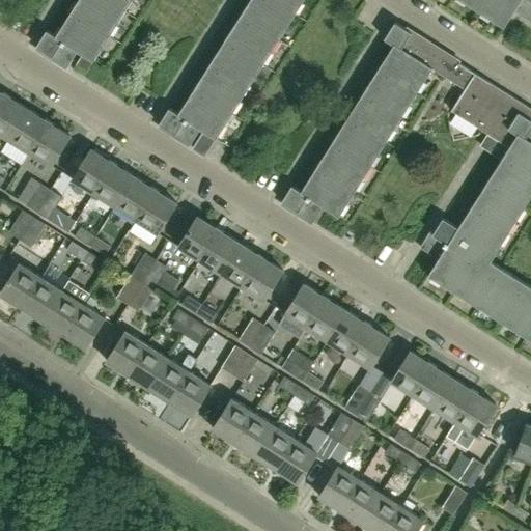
[(78,0),(56,36),(47,31),(36,47),(70,67),(79,51),(94,61),(133,0),(78,0)]
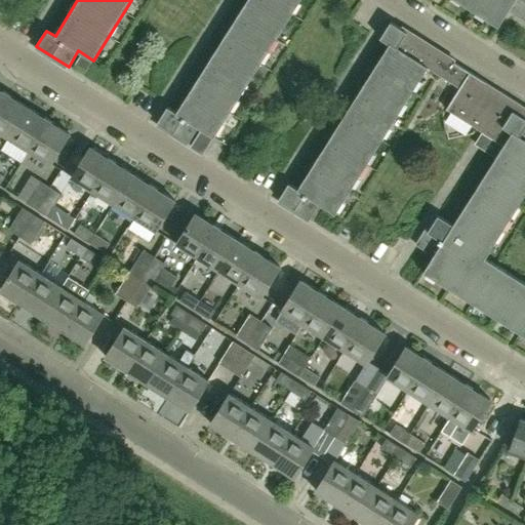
[(249,0),(177,113),(168,108),(158,124),(190,144),(199,128),(202,130),(192,146),(204,154),(214,137),(303,0),(249,0)]
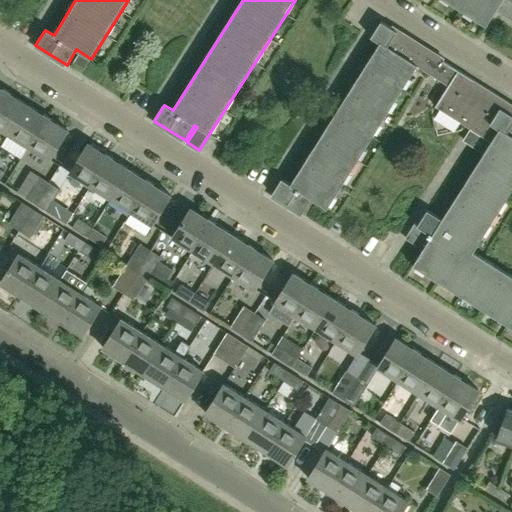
[(511,0),(444,0),(486,27),(496,11),(510,20),(511,16),(511,0)]
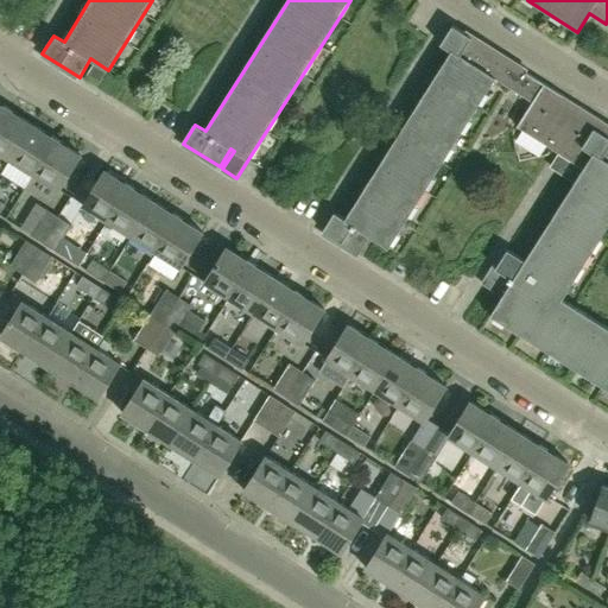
[(454,25),(442,44),(453,51),(346,219),(335,213),(323,232),(359,254),(371,235),(390,247),(496,80),(533,102),(519,126),(559,152),(584,168),(583,170),(575,182),(525,260),(508,249),(485,285),(504,297),(492,316),(607,390),(607,329),(561,299),(607,225),(607,135),(599,130),(605,121),(454,25)]
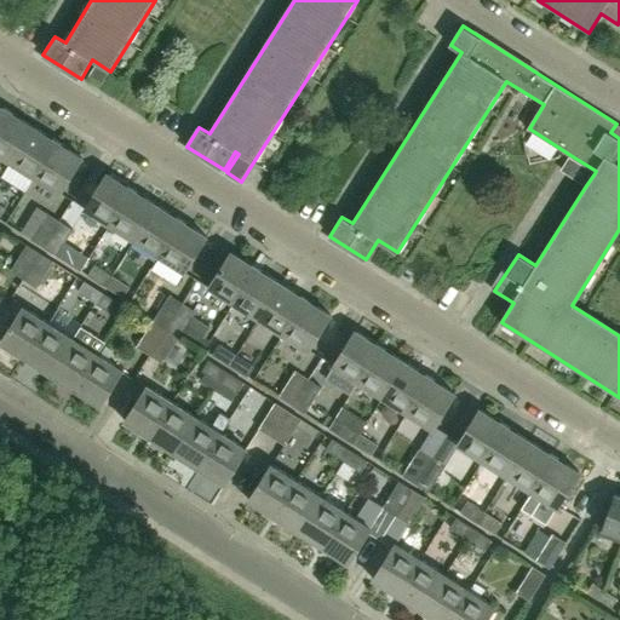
[(34,127),(9,112),(0,125),(0,156),(11,164),(34,127)]
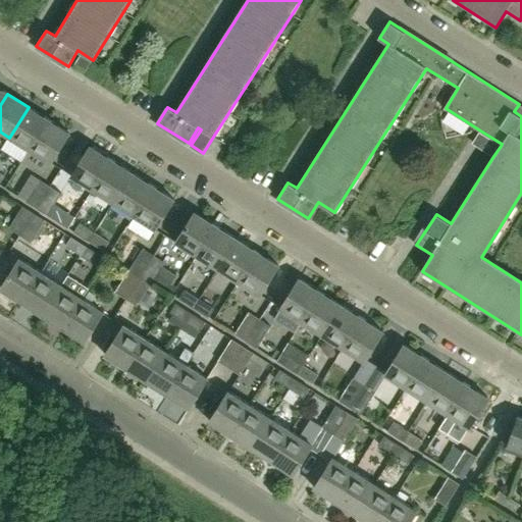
[(29,107),(9,138),(30,151),(49,120),(29,107)]
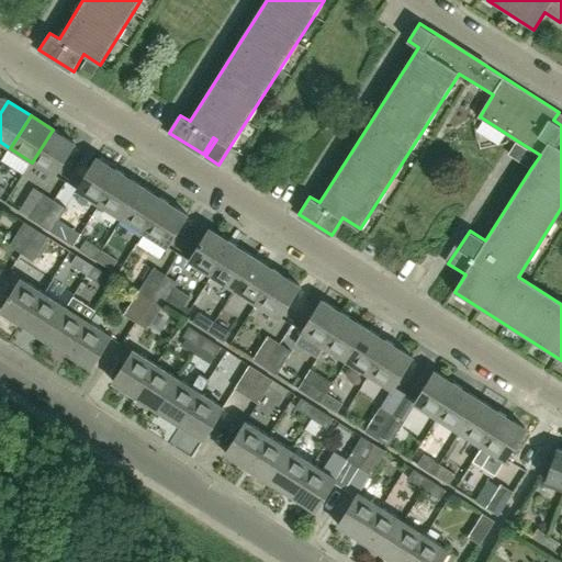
[(75,144),(53,130),(32,163),(55,177),(75,144)]
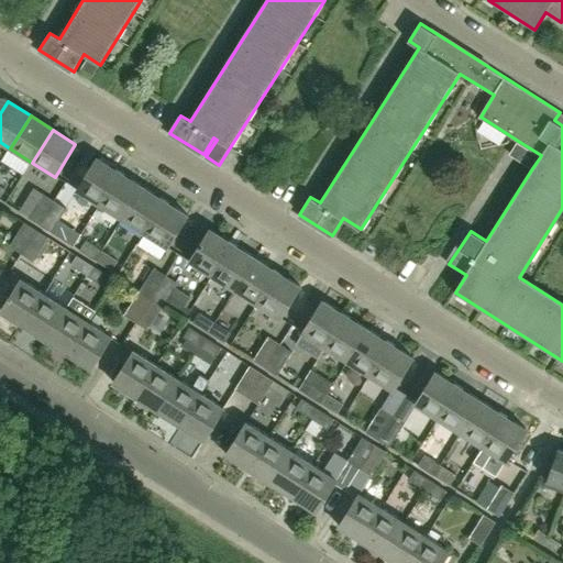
[(523,146),(518,154),(520,161),(532,168),(540,157),(523,146)]
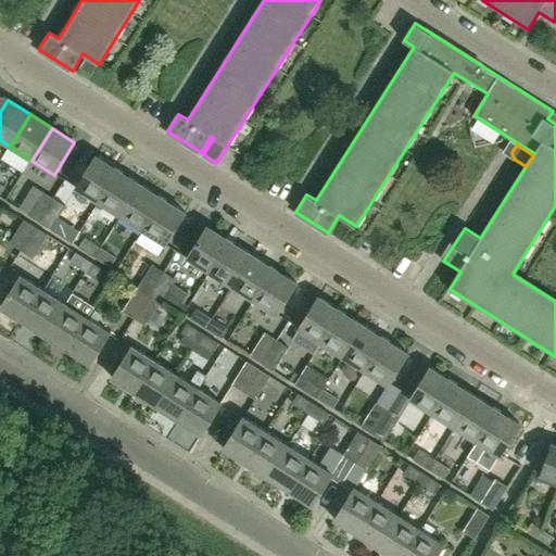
[(99,203),(119,172),(97,158),(77,189),(99,203)]
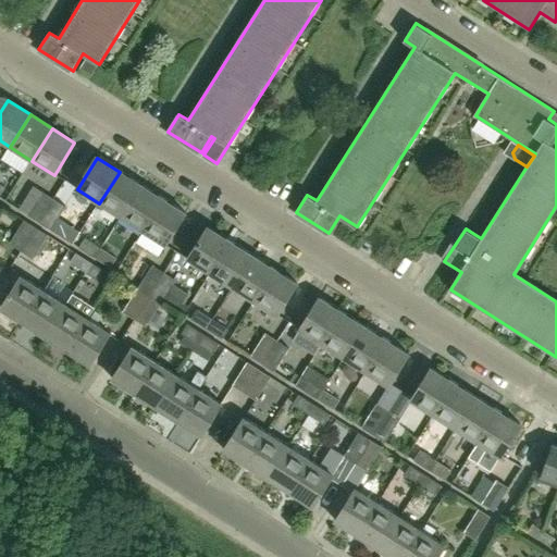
[(141,186),(120,172),(99,203),(122,218),(141,186)]
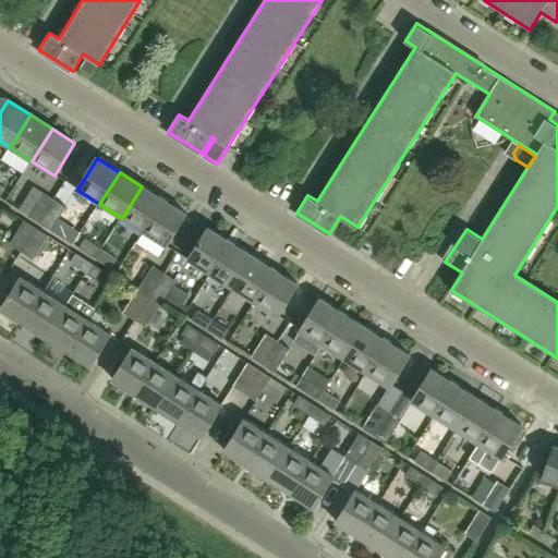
[(142,186),(122,218),(144,232),(165,201),(142,186)]
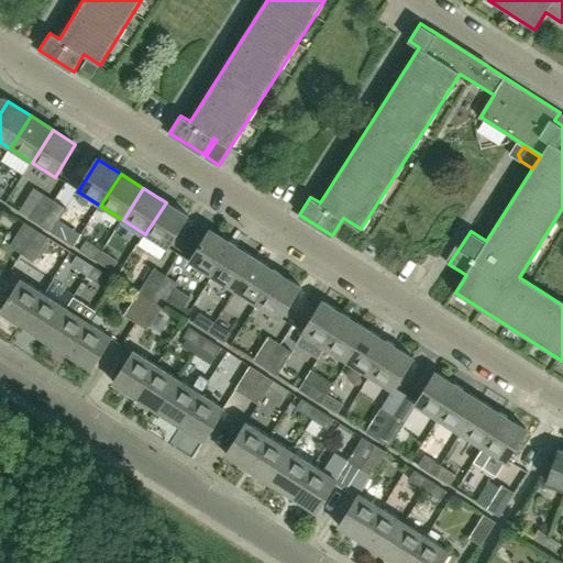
[(43,195),(28,218),(40,225),(55,201),(43,195)]
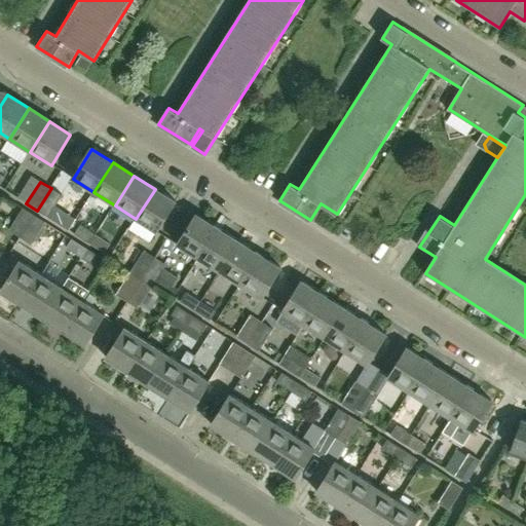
[(63,195),(51,188),(37,211),(48,218),(63,195)]
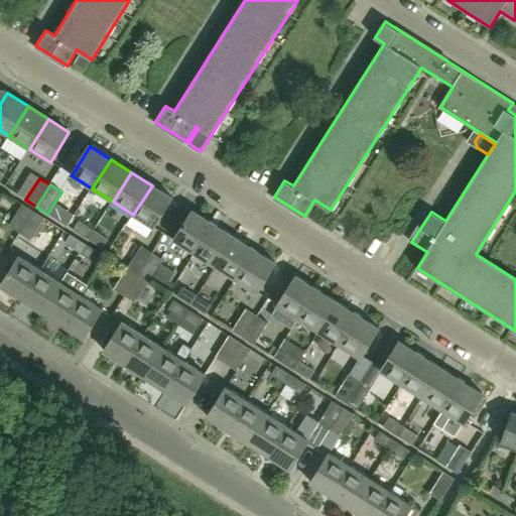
[(172,199),(152,185),(133,215),(154,228),(172,199)]
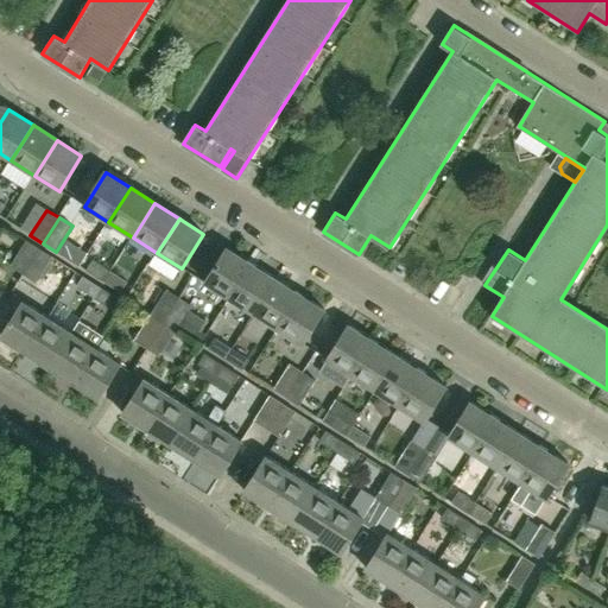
[(39,249),(26,240),(10,267),(23,274),(39,249)]
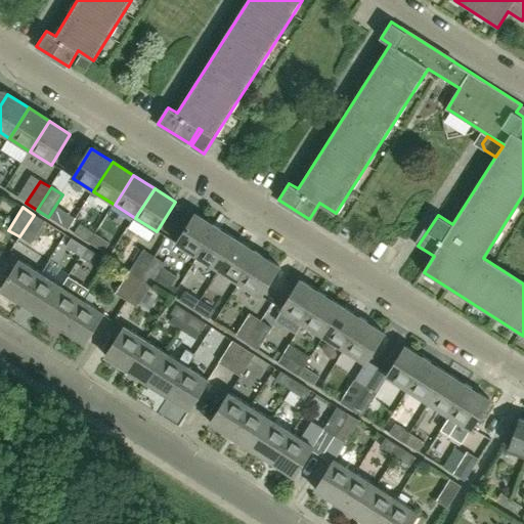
[(45,221),(34,215),(19,236),(31,244),(45,221)]
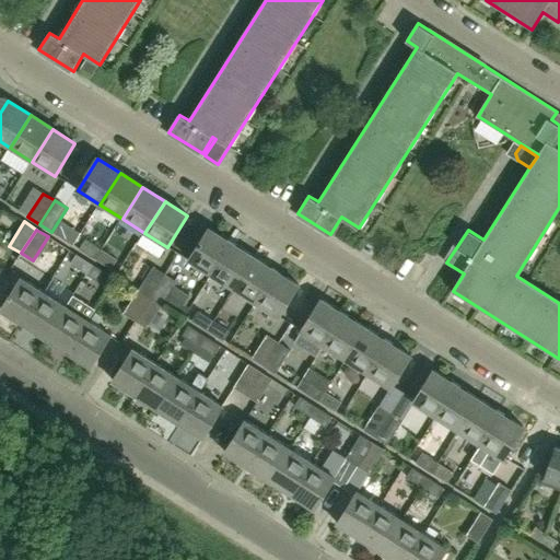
[(212,276),(232,244),(210,230),(189,261),(212,276)]
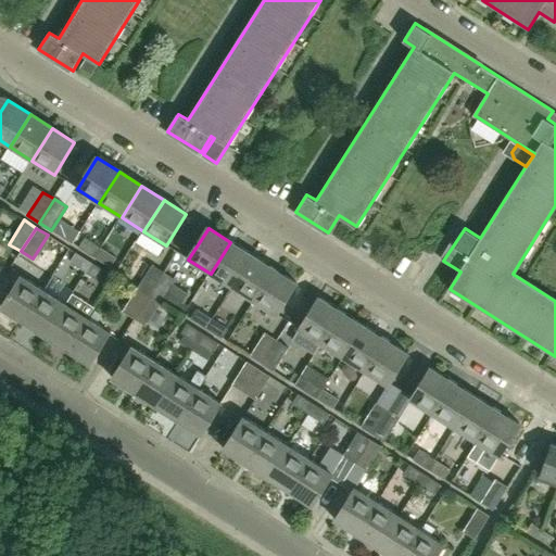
[(86,238),(79,248),(96,257),(102,248),(86,238)]
